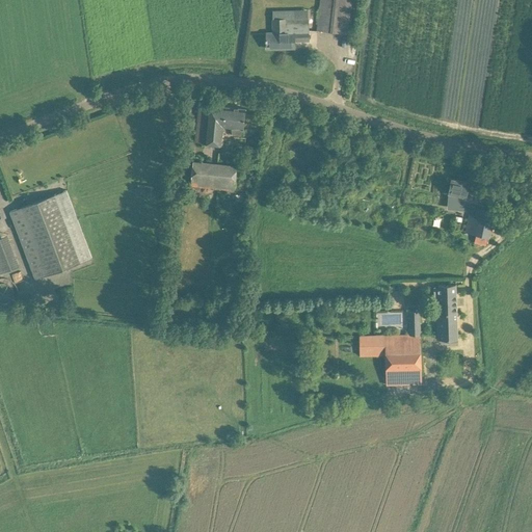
[(352,0),(320,0),(317,30),(349,33),(352,0)]
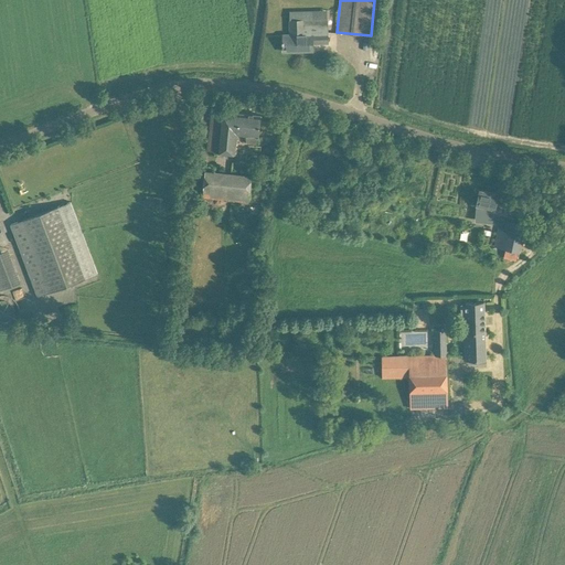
[(328,43),(328,34),(305,34),(305,20),(290,20),(291,41),(284,41),(284,52),(312,51),(312,43),(328,43)]
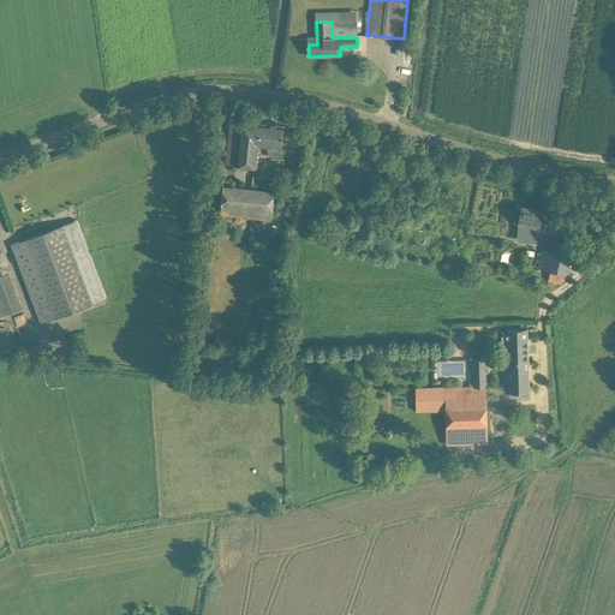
[(281,157),(285,125),(231,120),(226,165),(257,168),(258,147),(268,148),(268,156),(281,157)]
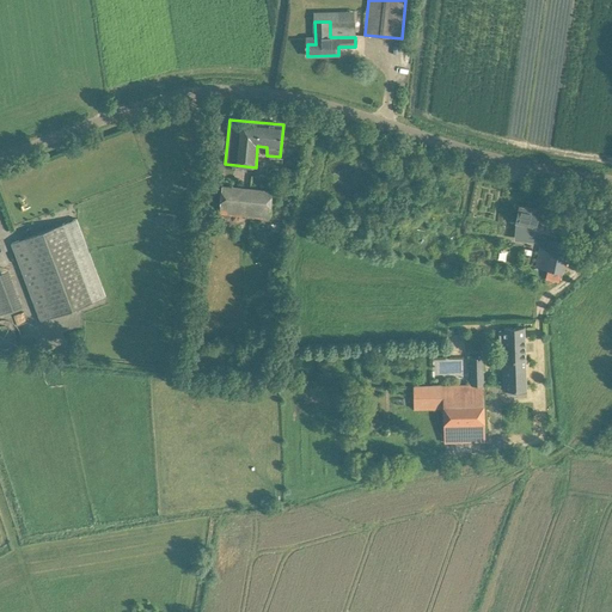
[(222,185),(220,213),(270,218),(273,190),(222,185)]
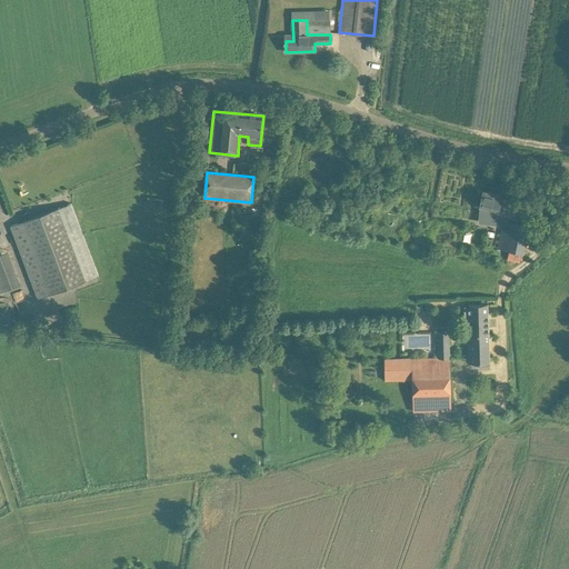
[(508,211),(499,209),(502,195),(482,190),(479,206),(480,206),(480,219),(505,222),(505,221),(506,221),(508,211)]
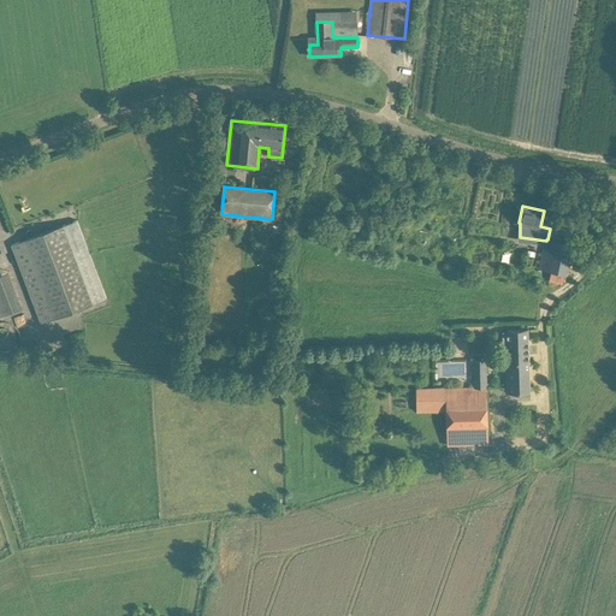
[(176,223),(177,215),(160,212),(159,220),(176,223)]
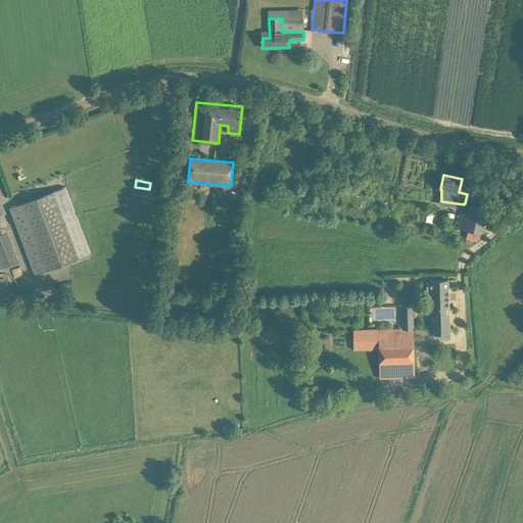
[(65,187),(9,207),(35,275),(90,253),(65,187)]
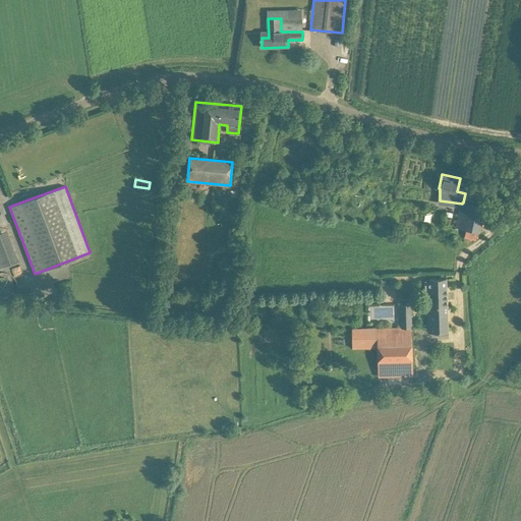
[(483,207),(463,203),(462,203),(462,204),(457,227),(467,229),(465,238),(476,240),(483,207)]
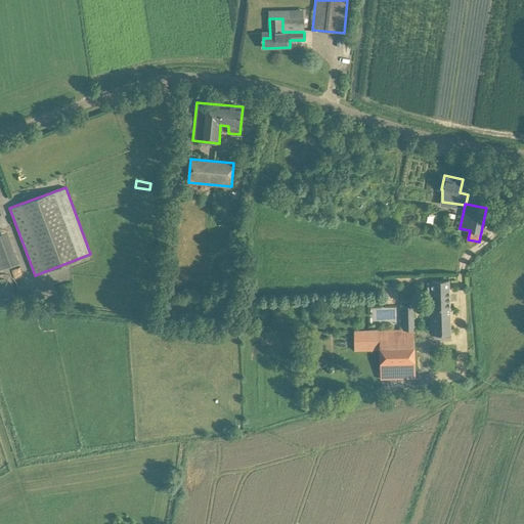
[(8,230),(0,233),(0,268),(19,262),(8,230)]
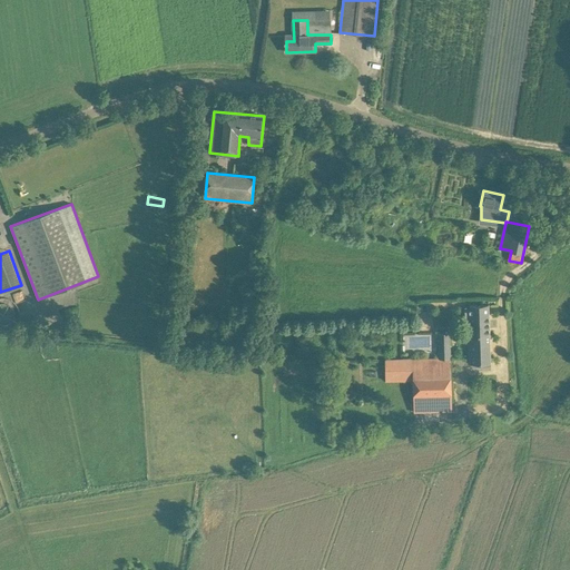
[(491,363),(489,304),(468,305),(470,364),(491,363)]
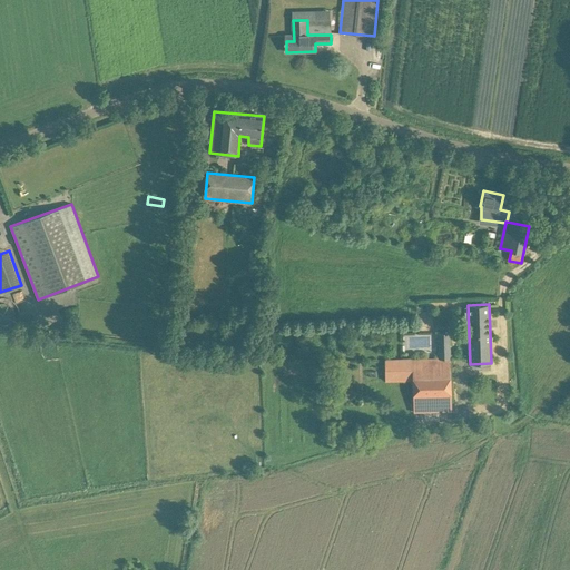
[(452,412),(450,333),(439,334),(440,359),(385,360),(386,381),(414,380),(415,413),(452,412)]
